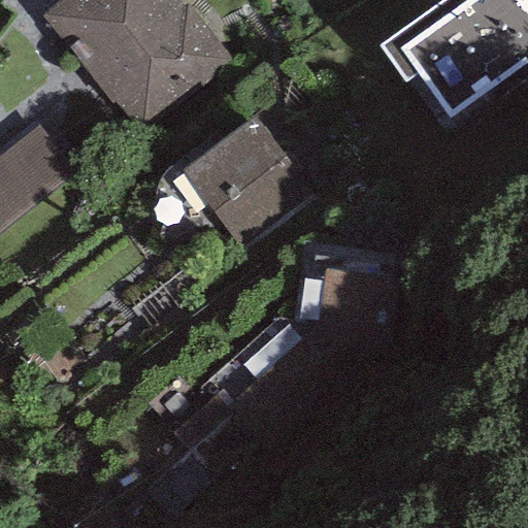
[(182,6),(176,0),(62,0),(43,14),(136,131),(231,56),(188,1),(182,6)]
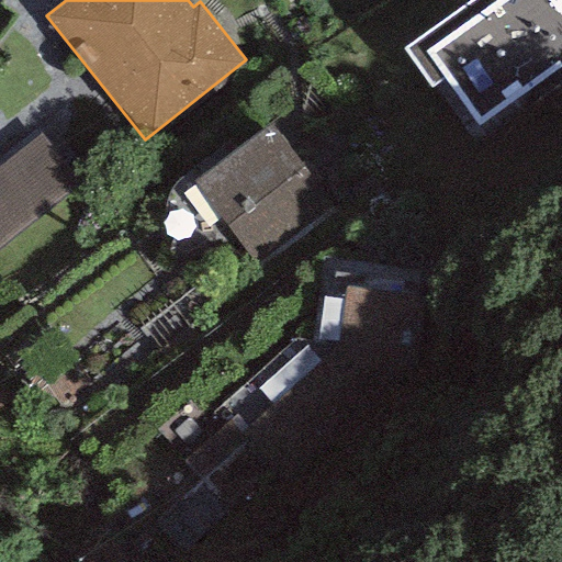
[(561,35),(561,0),(470,0),(402,49),(430,89),(445,78),(478,124),(561,64),(561,47),(557,40),(561,35)]
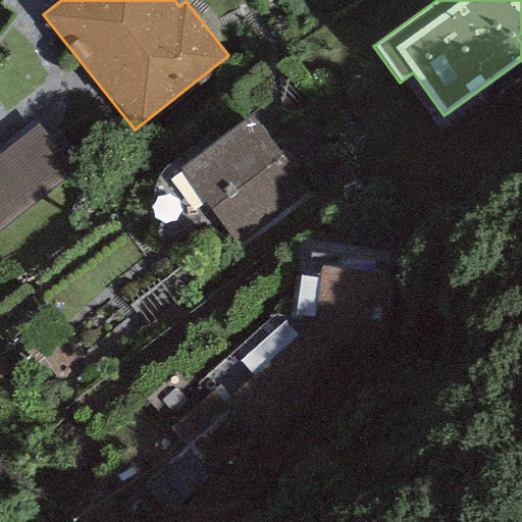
[(301,184),(251,118),(179,173),(229,238),(301,184)]
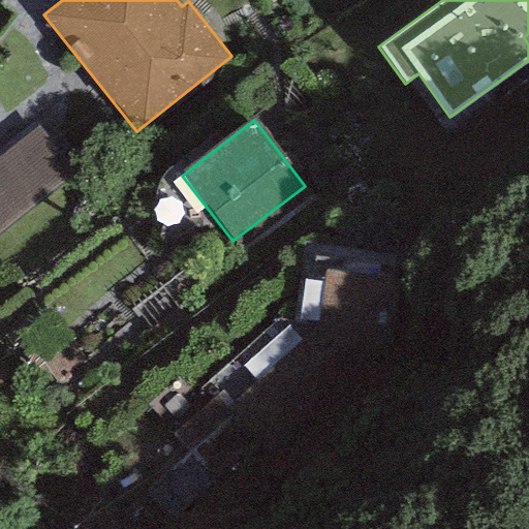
[(0,236),(76,177),(37,127),(0,156),(0,236)]
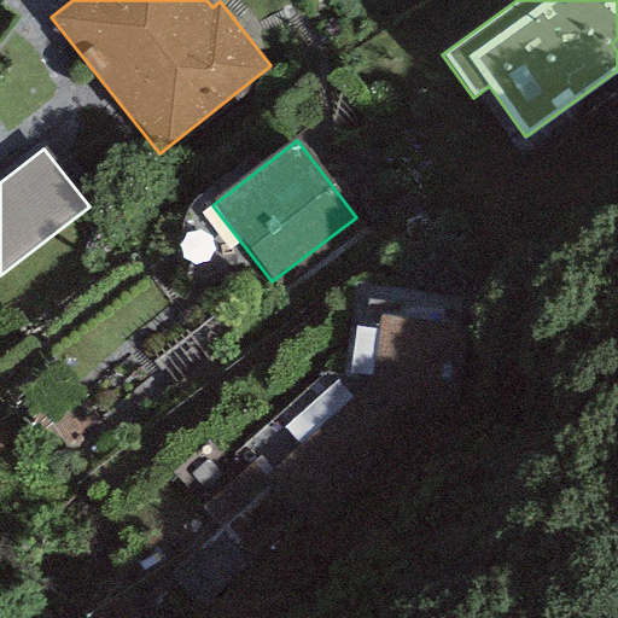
[(468,313),(362,297),(348,392),(454,408),(468,313)]
